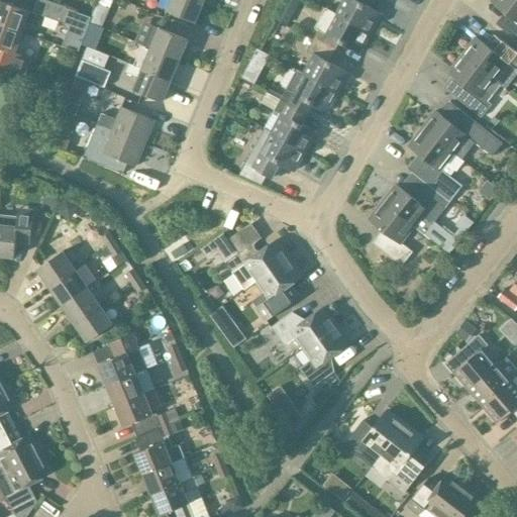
[(0,0),(0,23),(22,32),(26,22),(33,25),(37,14),(60,22),(65,7),(48,1),(48,0),(46,0),(11,0),(11,4),(0,0)]
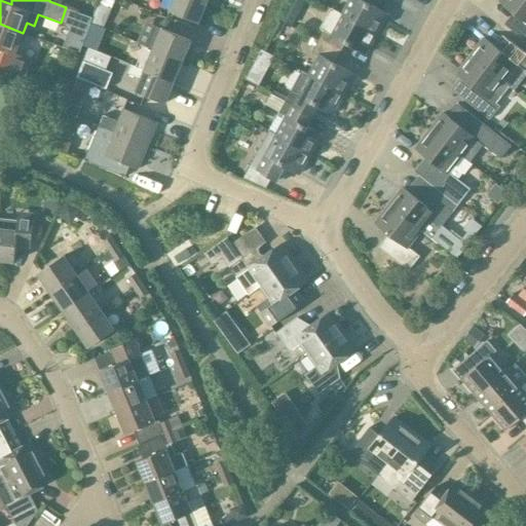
[(208,1),(203,0),(174,0),(170,10),(198,23),(208,1)]
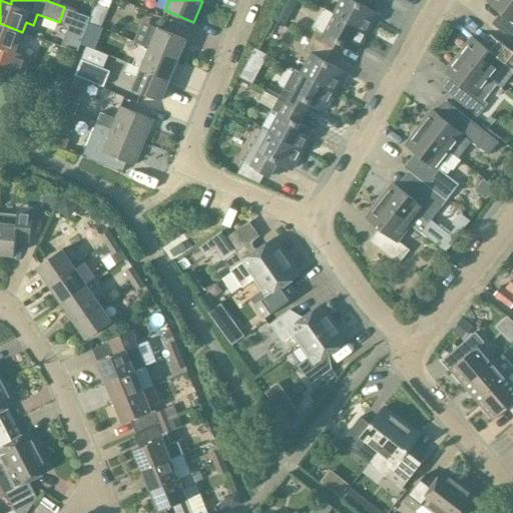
[(341,0),(334,14),(368,33),(378,13),(359,3),(360,0),(341,0)]
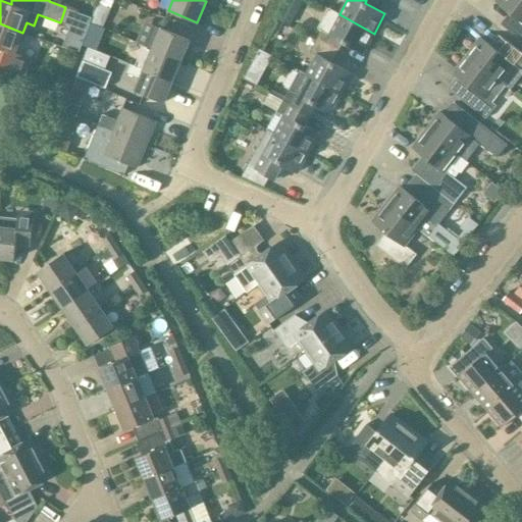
[(521,0),(497,0),(497,1),(510,11),(516,16),(506,29),(521,41),(521,0)]
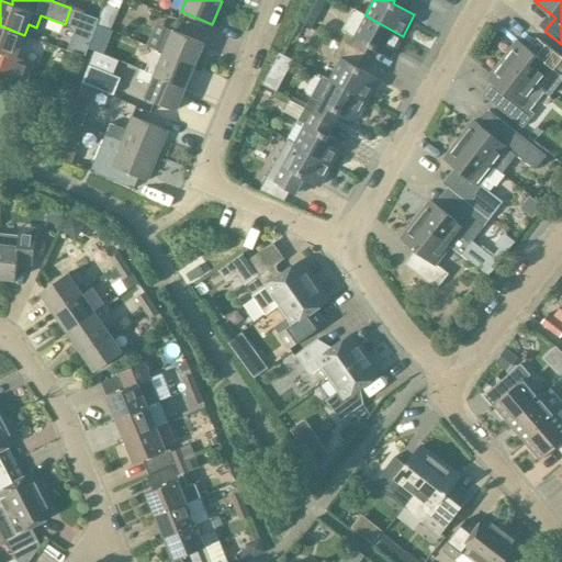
[(105,4),(98,25),(111,31),(119,10),(105,4)]
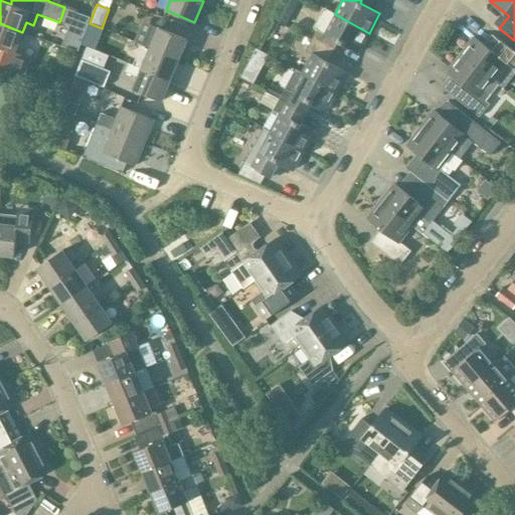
[(59,22),(86,31),(91,16),(64,7),(59,22)]
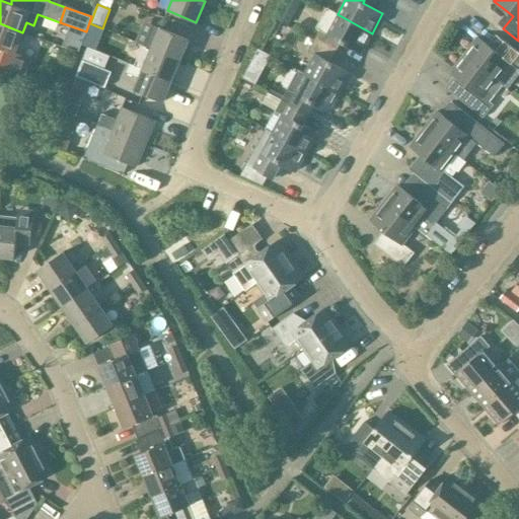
[(314,41),(336,52),(342,42),(361,53),(372,33),(338,14),(326,8),(316,28),(319,30),(314,41)]
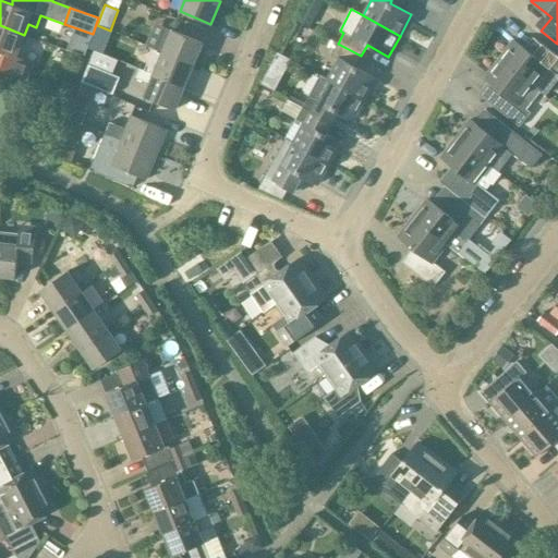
[(298,20),(310,26),(314,16),(303,11),(298,20)]
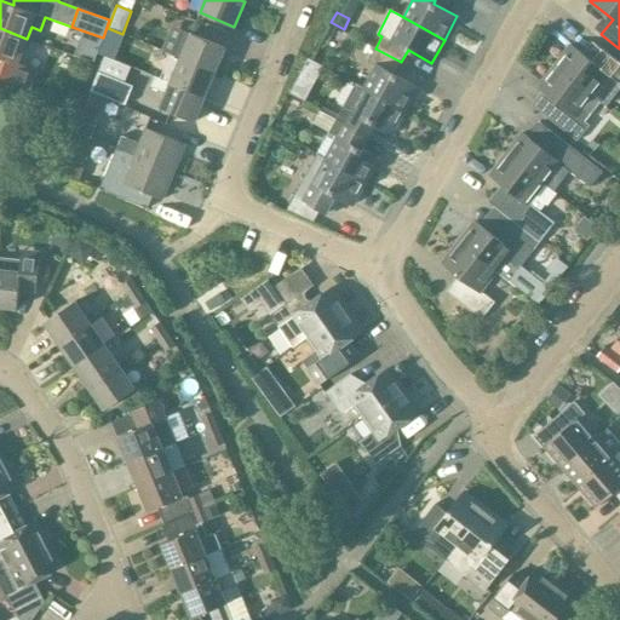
[(0,78),(32,90),(38,69),(18,63),(27,39),(0,28),(0,78)]
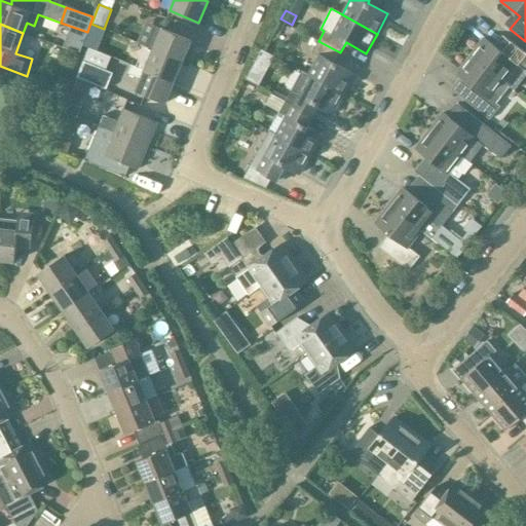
[(90,24),(83,44),(97,49),(104,29),(90,24)]
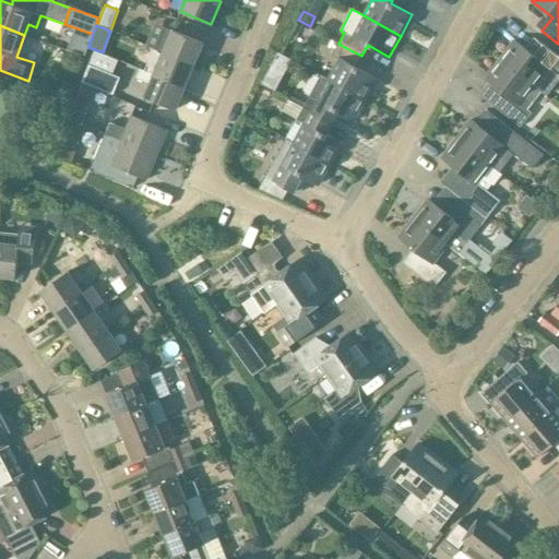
[(171,31),(163,52),(194,66),(203,43),(173,30),(171,31)]
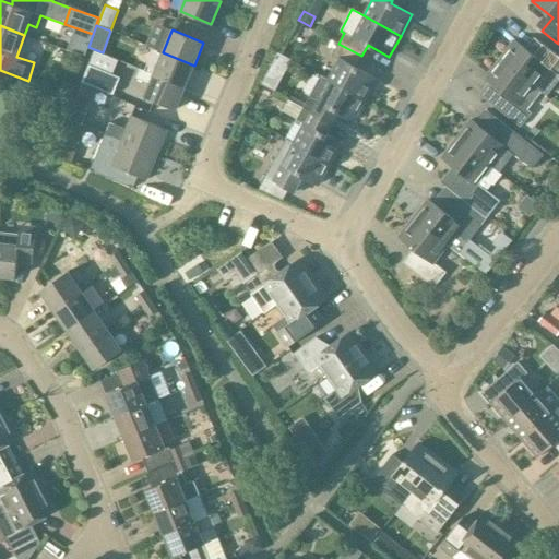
[(515,40),(500,59),(542,92),(546,95),(558,79),(558,57),(544,45),(536,57),(515,40)]
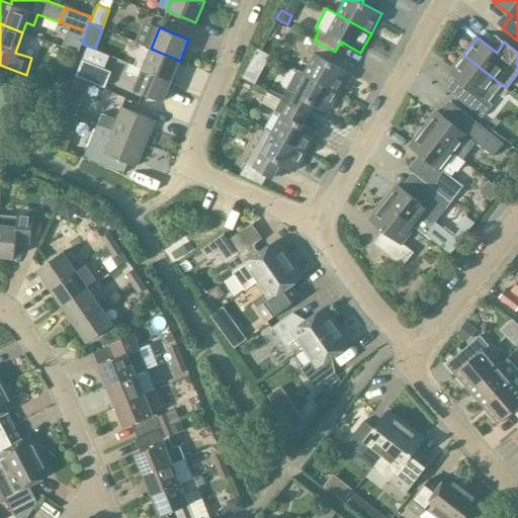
[(305,73),(339,92),(349,73),(330,62),(335,52),(314,40),(308,53),(314,56),(305,73)]
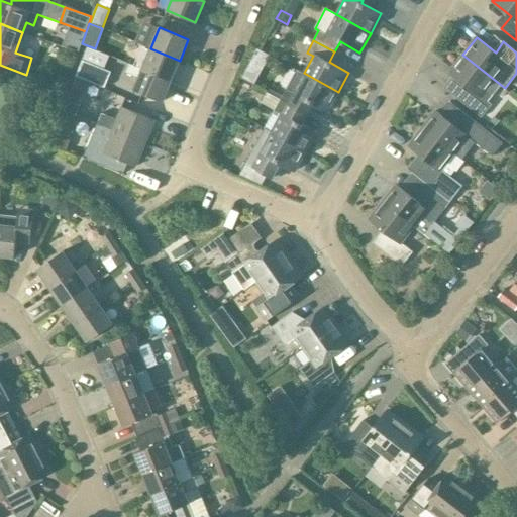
[(142,69),(172,81),(180,61),(150,48),(150,49),(142,46),(134,66),(142,69)]
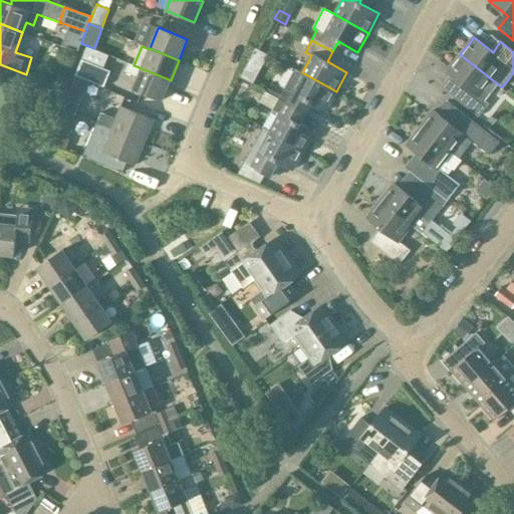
[(268,55),(256,48),(241,77),(252,83),(268,55)]
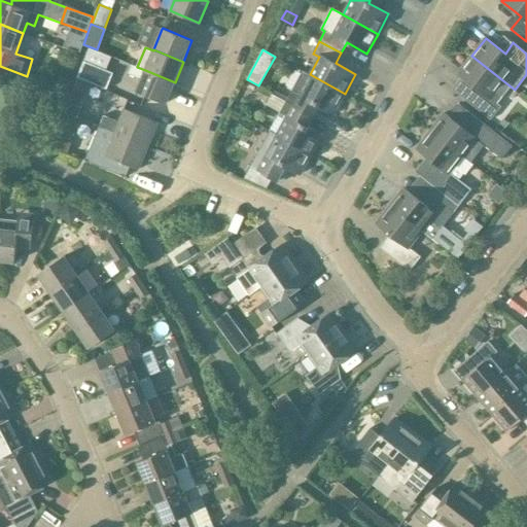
[(471,56),(458,73),(477,89),(466,101),(491,120),(501,106),(497,103),(502,97),(511,86),(471,56)]
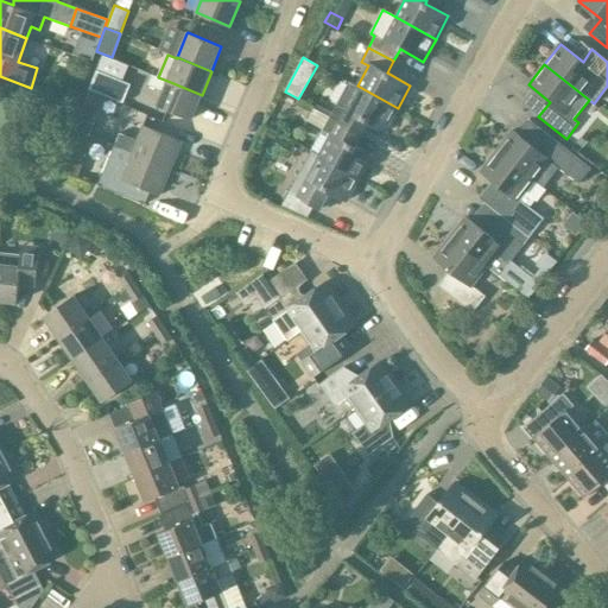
[(131,84),(96,70),(89,89),(90,89),(103,95),(124,103),(131,84)]
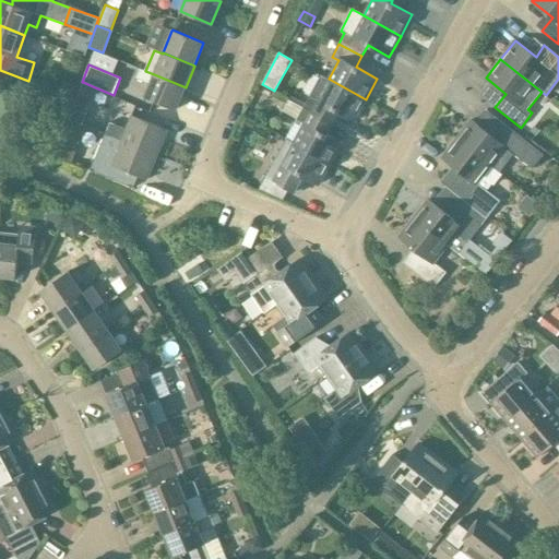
[(135,79),(150,84),(144,97),(176,109),(186,87),(154,74),(145,71),(140,69),(135,79)]
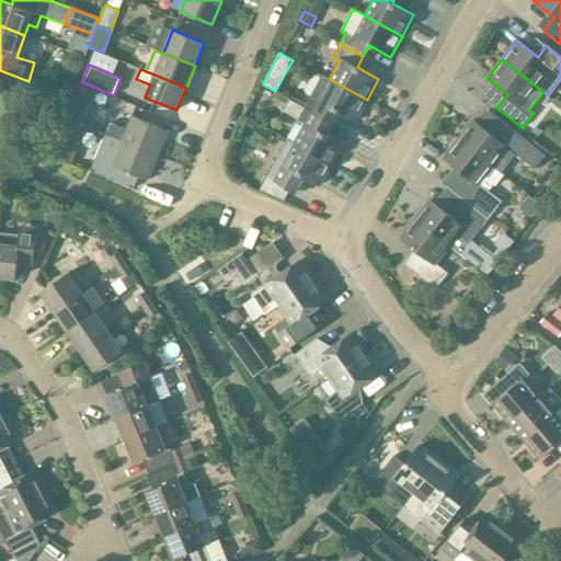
[(328,121),(334,124),(340,113),(355,121),(367,100),(330,79),(322,76),(311,95),(310,98),(305,107),(328,121)]
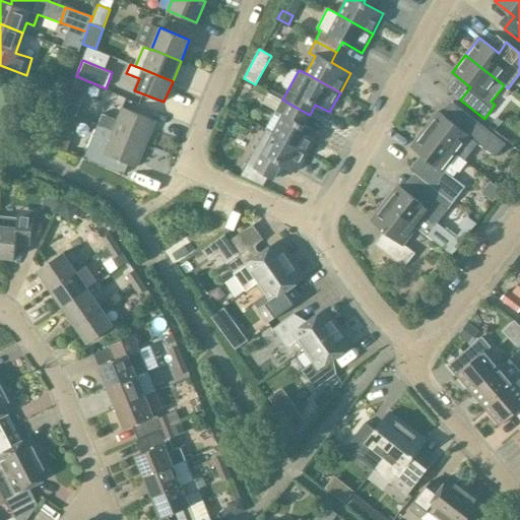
[(70,94),(64,110),(75,115),(84,93),(94,98),(100,85),(88,81),(77,76),(70,94)]
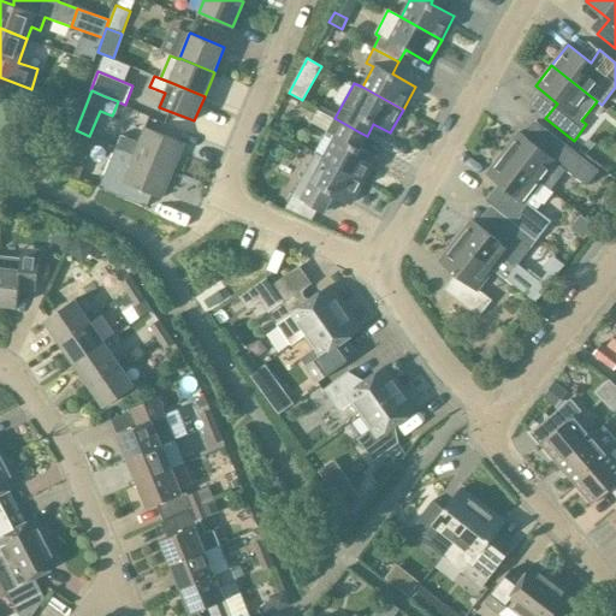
[(314,153),(315,153),(365,181),(377,158),(354,144),(360,132),(335,118),(327,131),(326,131),(314,153)]
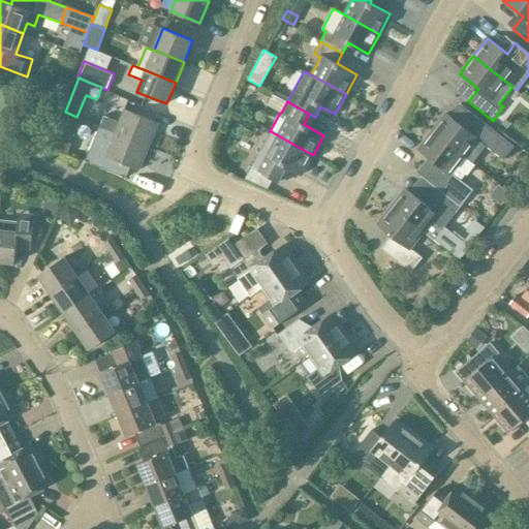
[(125,110),(119,122),(104,116),(100,126),(149,147),(158,123),(125,110)]
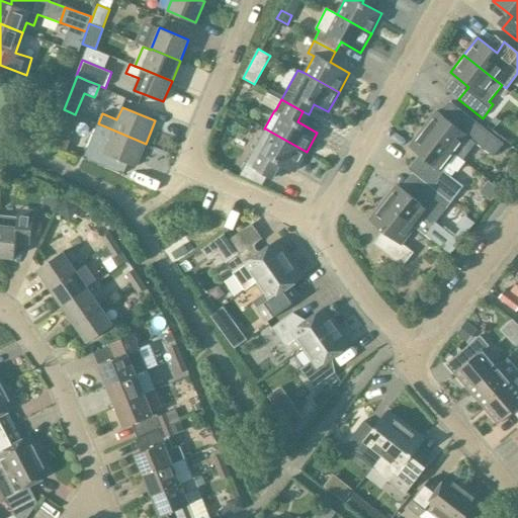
[(437,111),(423,128),(455,153),(467,137),(494,157),(504,144),(460,110),(451,122),(437,111)]
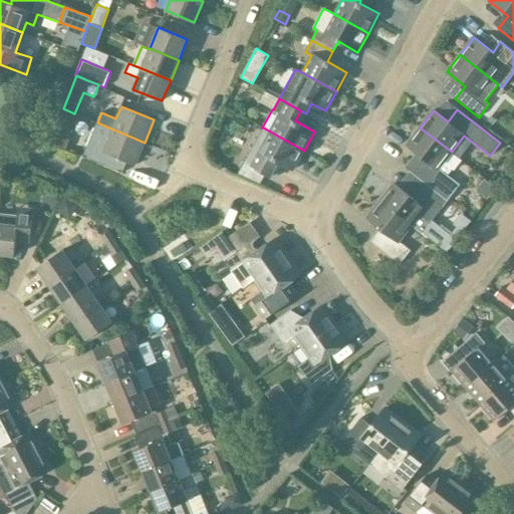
[(145,143),(97,122),(92,134),(93,135),(89,147),(87,146),(83,157),(102,165),(106,154),(135,166),(145,143)]
